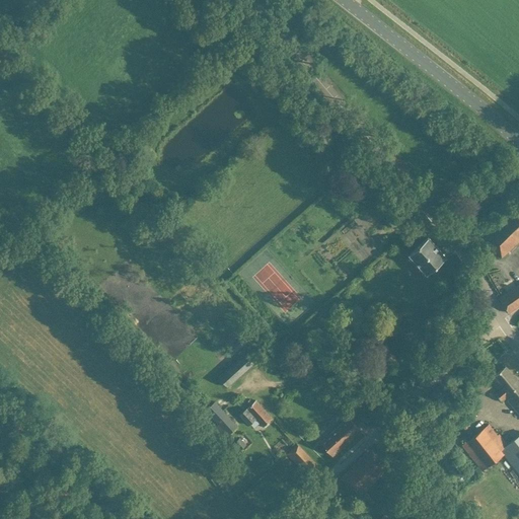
[(319,189),(322,193),(327,189),(324,184),(319,189)]
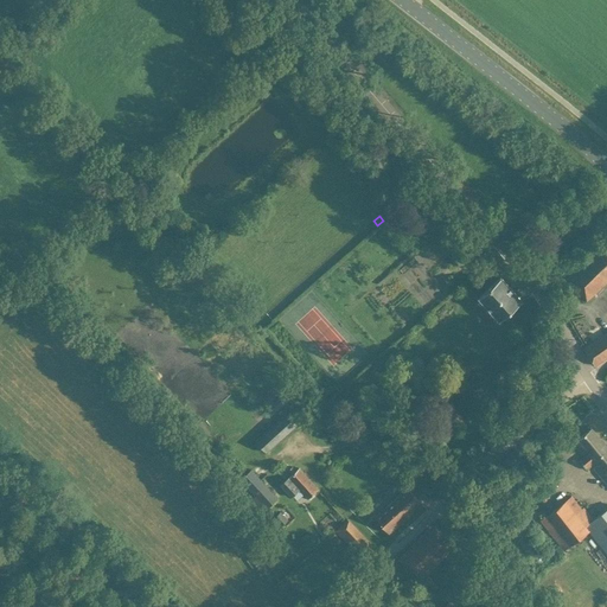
[(606,243),(568,279),(587,300),(606,281),(606,243)]
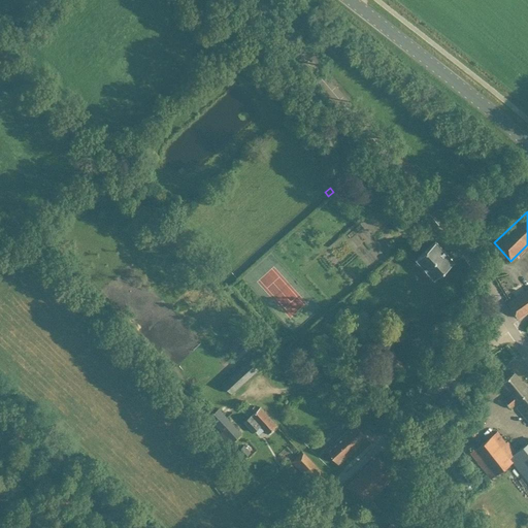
[(410,216),(403,223),(418,239),(426,232),(410,216)]
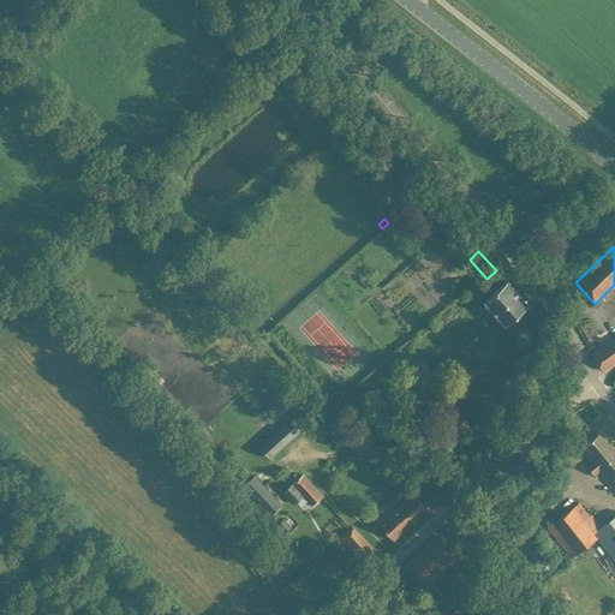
[(508,281),(499,288),(485,300),(499,316),(507,324),(529,304),(508,281)]
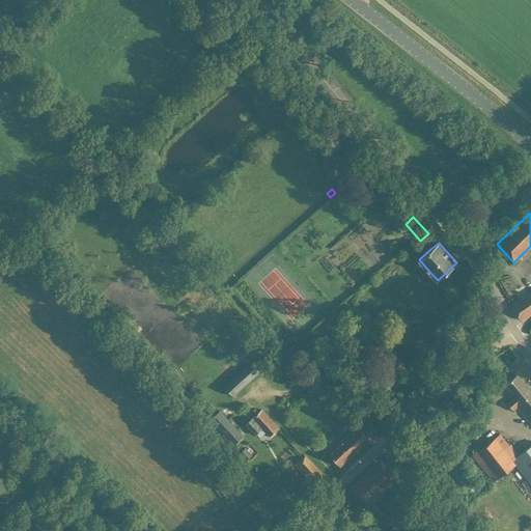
[(521,320),(524,318),(530,313),(530,290),(512,304),(510,305),(521,320)]
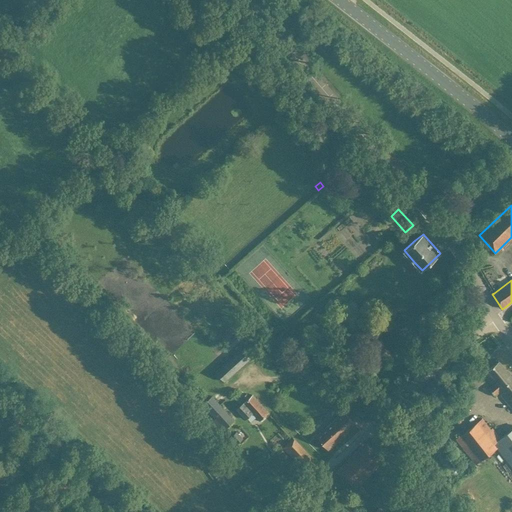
[(216,372),(224,382),(251,359),(242,349),(216,372)]
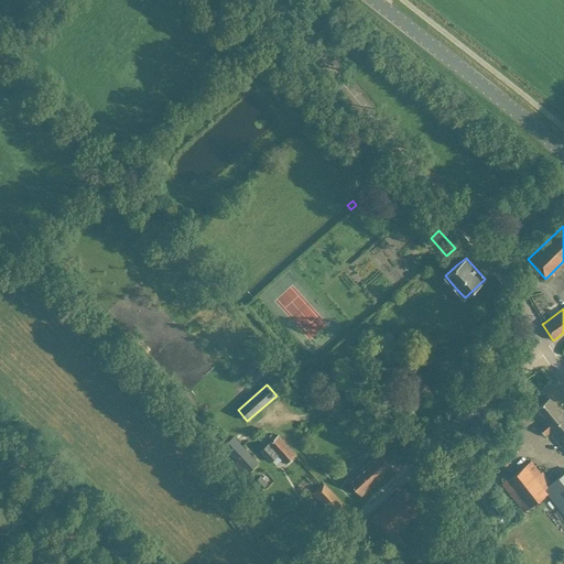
[(545,435),(550,432),(563,449),(563,415),(550,398),(532,411),(543,424),(539,427),(545,435)]
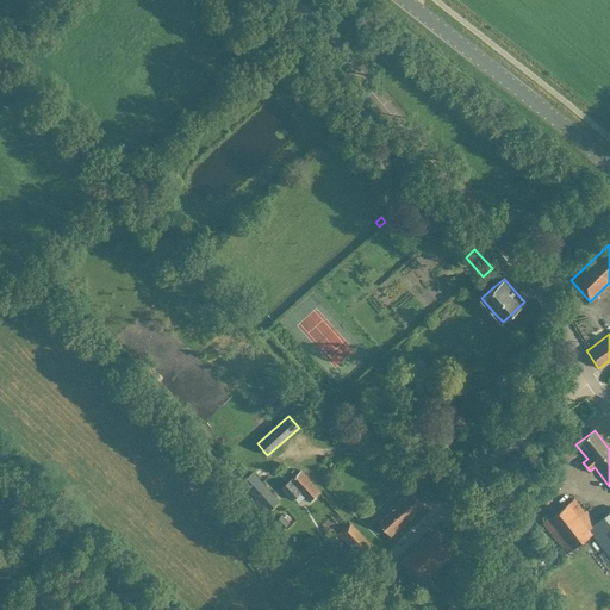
[(531,460),(536,455),(531,450),(527,455),(531,460)]
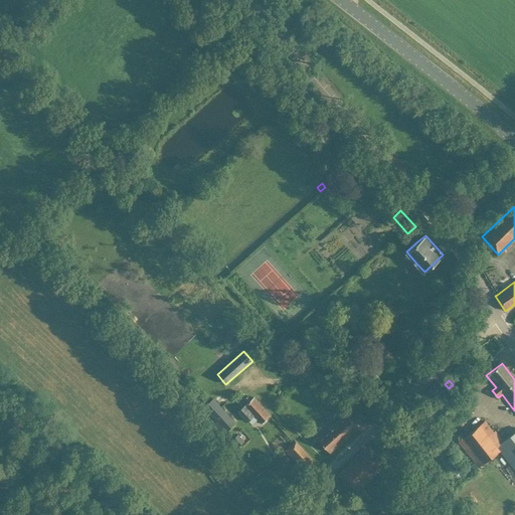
[(248,403),(239,411),(241,413),(248,421),(249,420),(252,424),(259,418),(262,422),(271,415),(264,407),(254,397),(252,400),(248,395),(244,399),(248,403)]
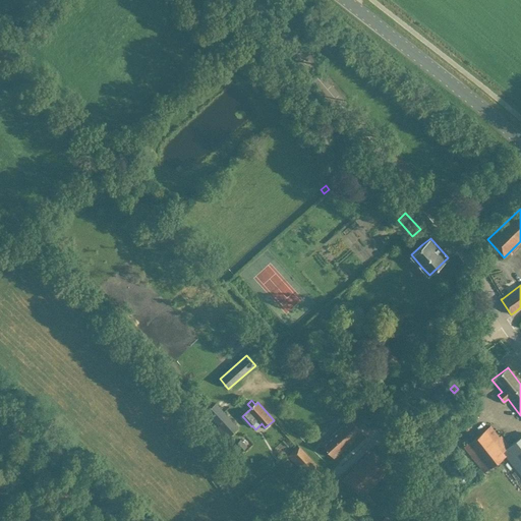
[(226,441),(239,428),(216,403),(207,412),(219,425),(216,428),(226,441)]
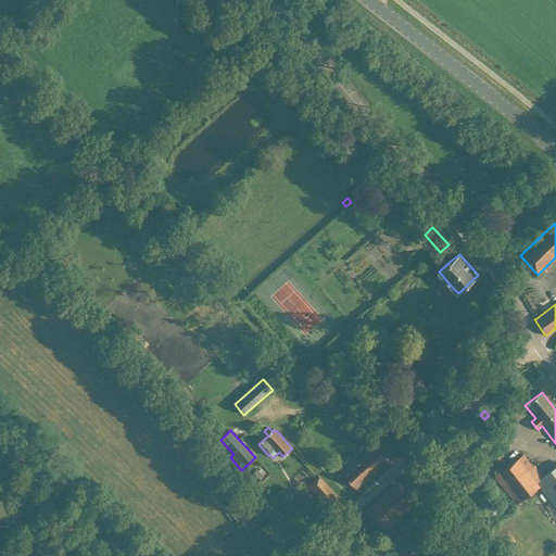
[(356,488),(387,462),(374,446),(343,474),(356,488)]
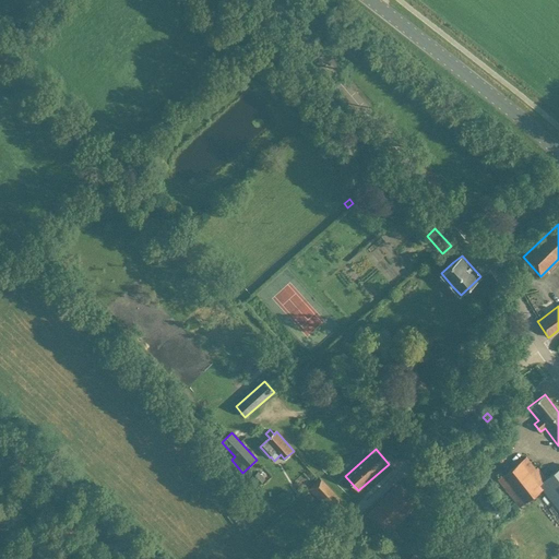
[(558,508),(558,468),(547,479),(538,467),(536,468),(526,456),(498,479),(506,488),(520,506),(543,488),(558,508)]
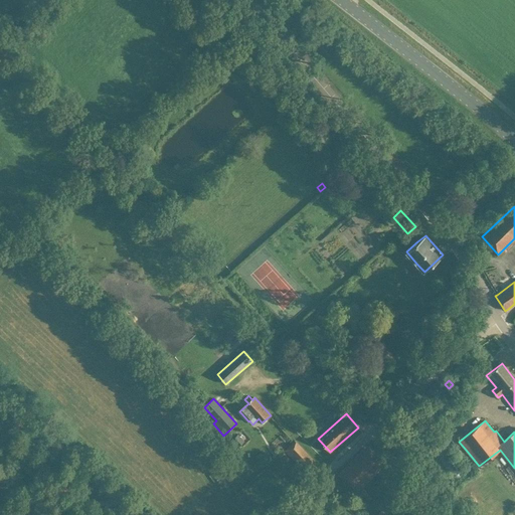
[(237,444),(241,440),(237,435),(229,443),(235,451),(240,447),(237,444)]
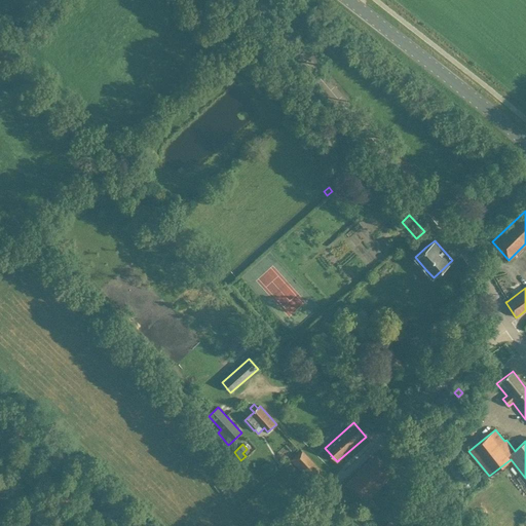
[(291,460),(311,482),(323,473),(301,450),(291,460)]
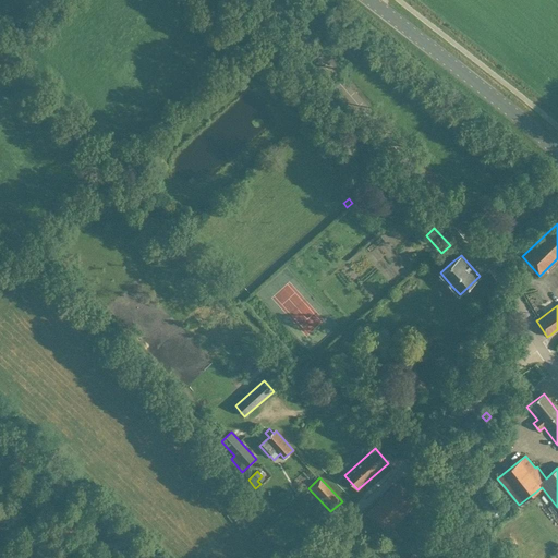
[(399,493),(397,490),(395,488),(372,510),(376,516),(371,520),(385,535),(419,504),(405,488),(399,493)]
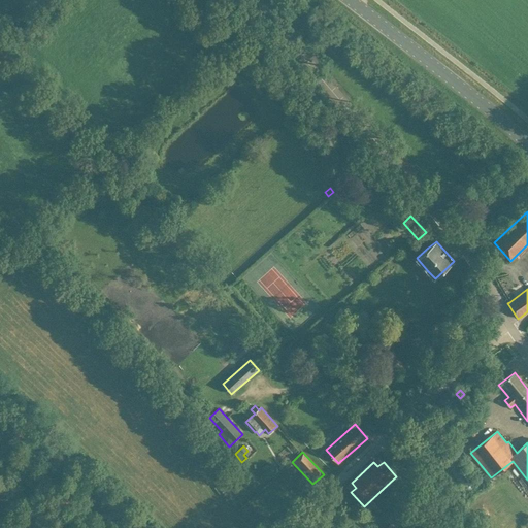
[(377,514),(382,510),(373,501),(369,504),(377,514)]
